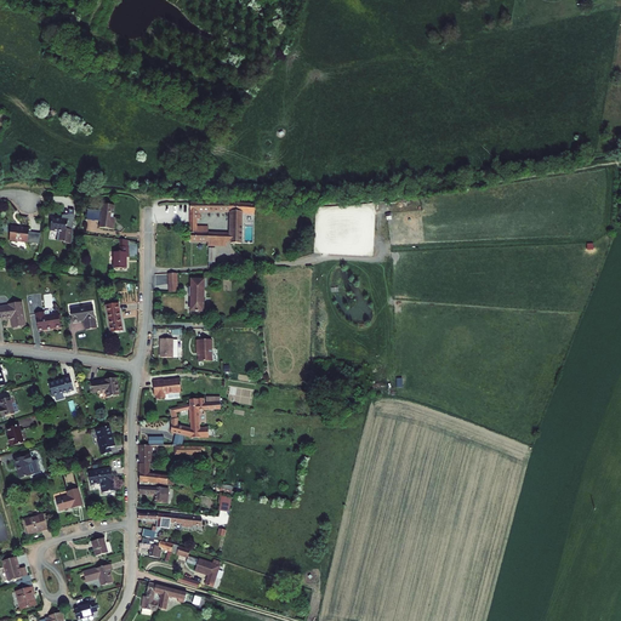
[(100,218),(100,226),(114,227),(115,215),(113,215),(114,204),(100,201),(98,209),(96,209),(95,218),(100,218)]
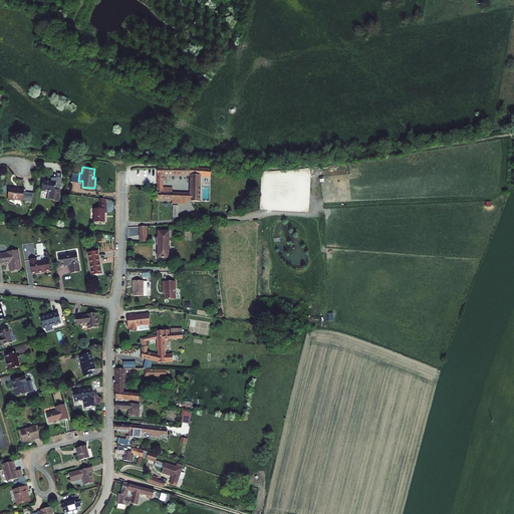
[(208,169),(188,168),(154,168),(154,191),(156,191),(156,196),(169,196),(169,202),(175,202),(176,199),(188,199),(188,200),(197,200),(198,175),(207,175),(208,169)]
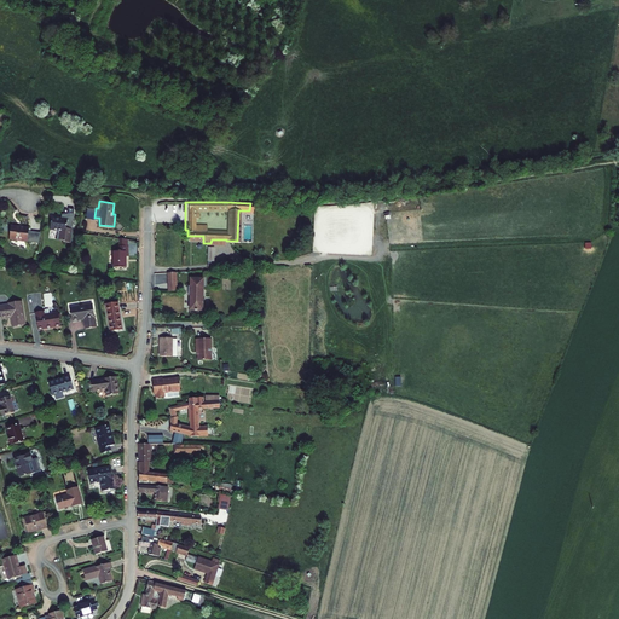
[(86,207),(85,217),(94,218),(96,208),(86,207)]
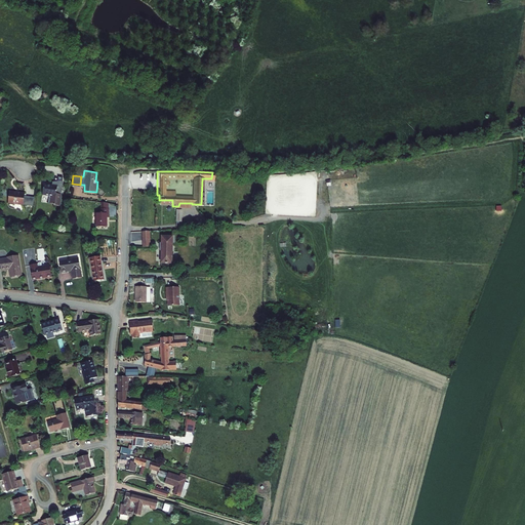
[(59,192),(62,177),(51,178),(50,183),(51,180),(55,180),(54,191),(59,192)]
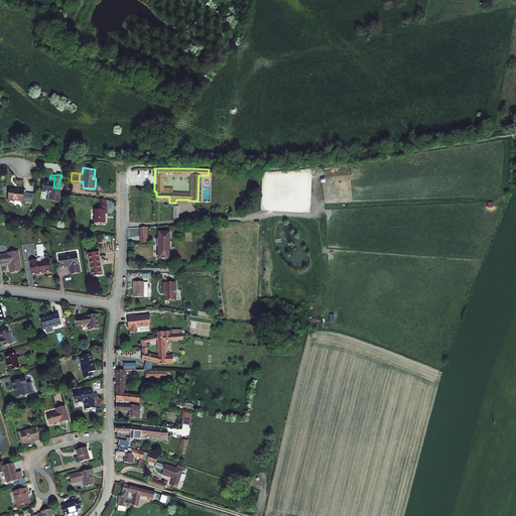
[(49,179),(40,178),(39,188),(46,189),(47,191),(46,198),(52,198),(52,199),(57,200),(58,188),(53,187),(54,177),(50,177),(49,179)]
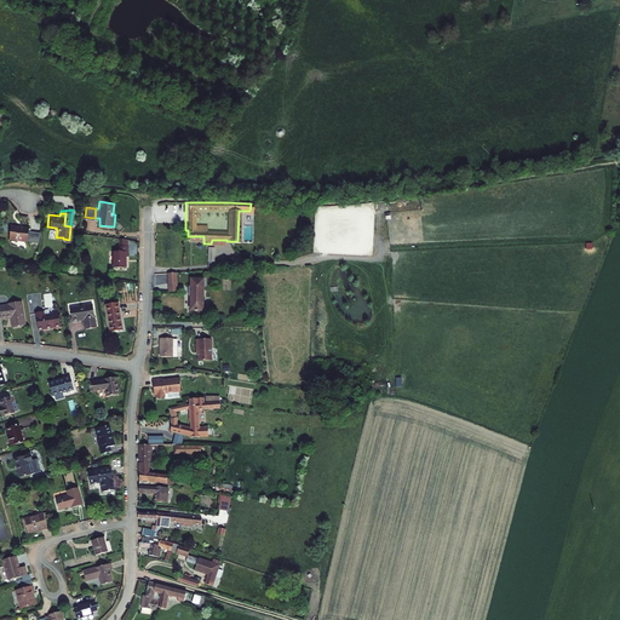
[(9,223),(7,237),(27,240),(38,241),(40,230),(28,229),(28,225),(9,223)]
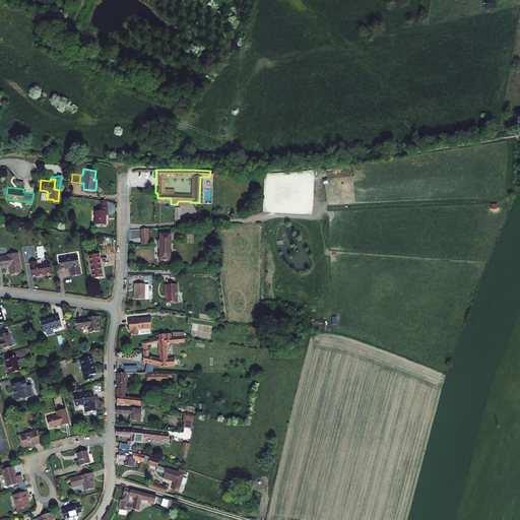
[(94,206),(93,220),(103,221),(104,212),(107,213),(108,204),(100,203),(99,207),(94,206)]
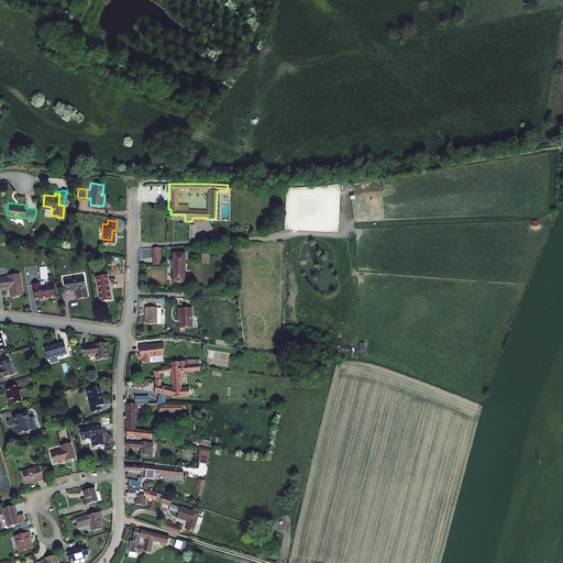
[(161,245),(153,246),(154,255),(157,254),(157,258),(162,257),(161,245)]
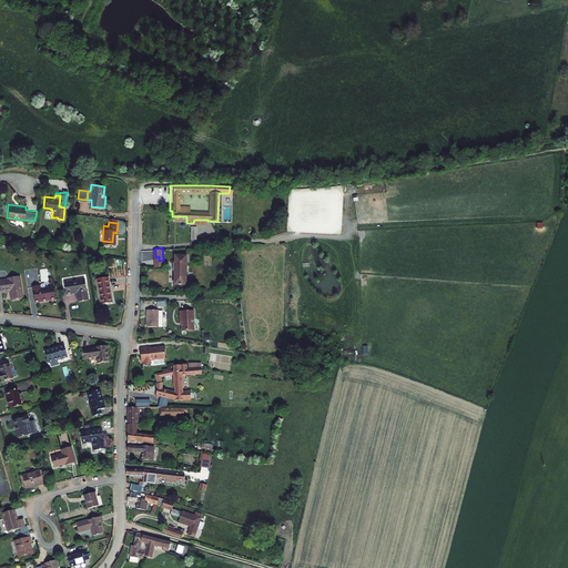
[(186,252),(175,253),(176,260),(174,260),(174,269),(176,269),(176,282),(189,281),(188,265),(186,265),(186,252)]
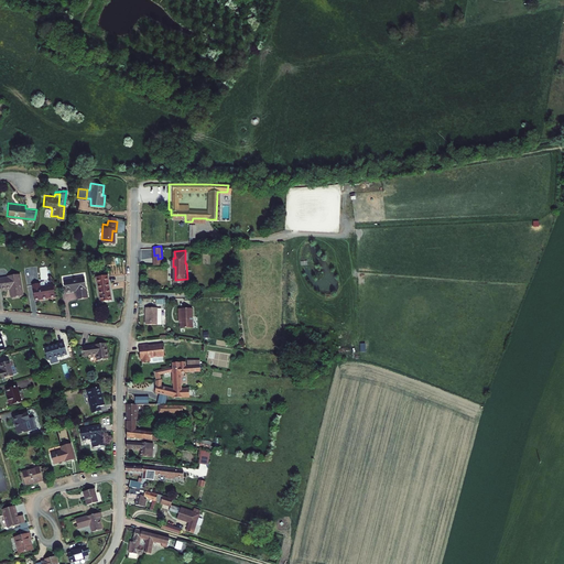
[(10,289),(11,297),(23,295),(20,274),(8,275),(8,277),(0,278),(0,280),(1,290),(10,289)]
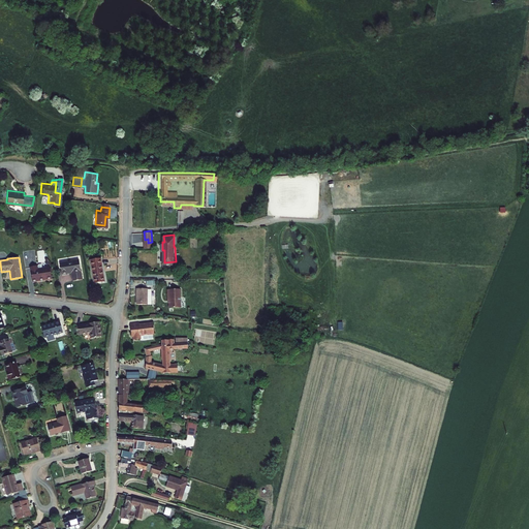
[(91,259),(95,283),(105,281),(102,257),(91,259)]
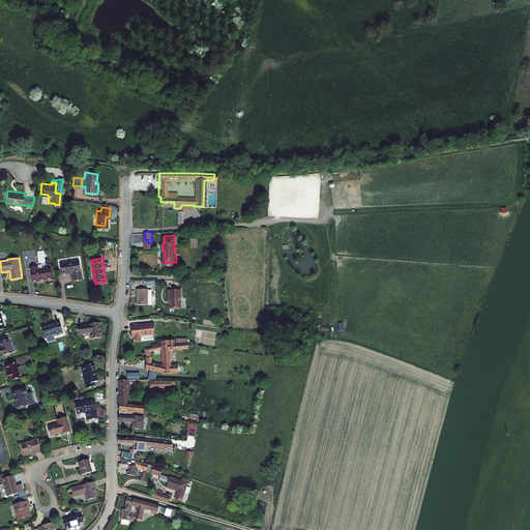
[(72,272),(75,281),(84,278),(80,259),(61,262),(63,274),(72,272)]
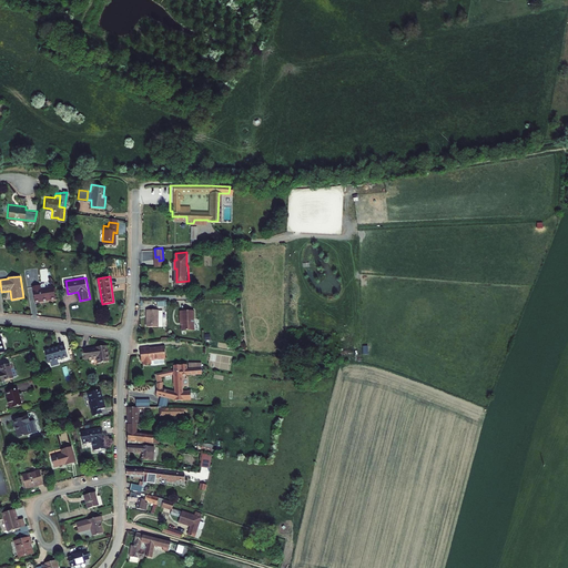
[(34,286),(37,302),(57,298),(54,286),(41,288),(41,285),(34,286)]
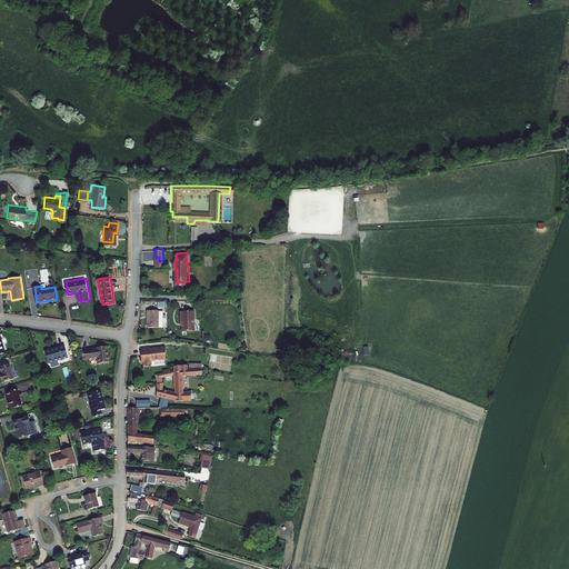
[(159,307),(150,307),(150,322),(160,322),(159,307)]
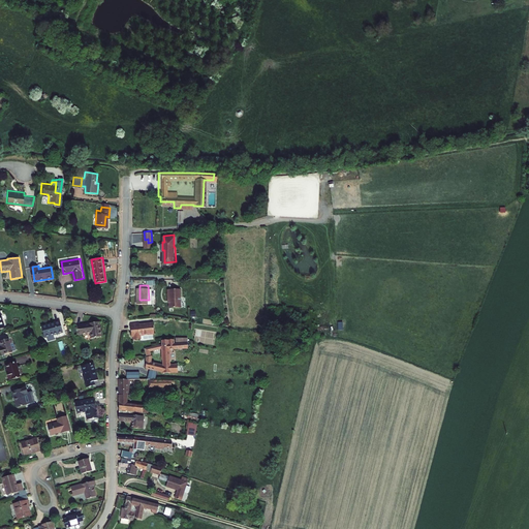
[(181,285),(167,286),(167,296),(169,296),(169,305),(181,304),(181,285)]
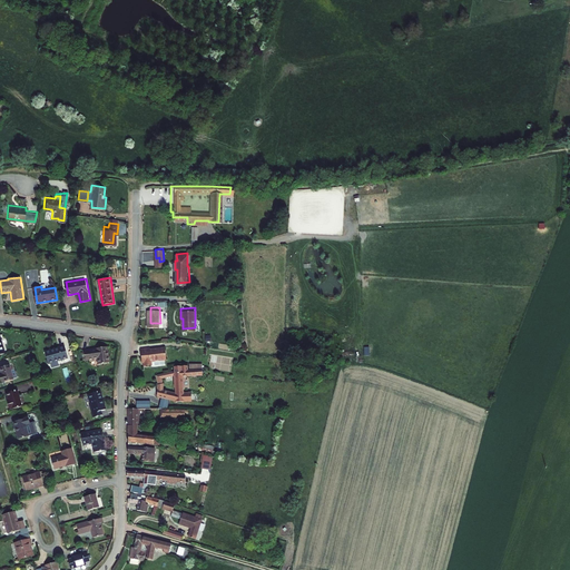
[(140,344),(141,357),(141,356),(144,356),(144,360),(150,360),(150,356),(166,355),(164,343),(149,345),(149,343),(140,344)]
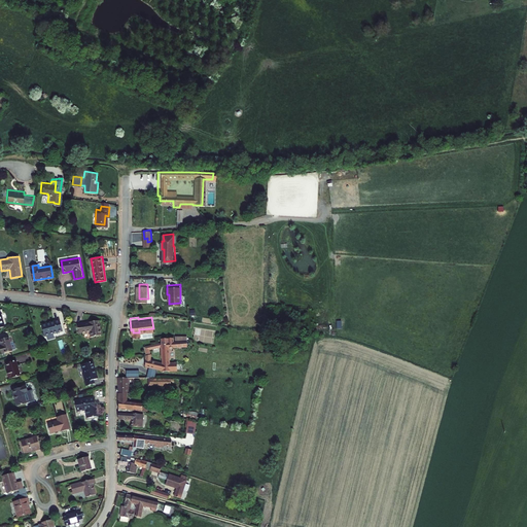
[(64,330),(61,320),(42,325),(45,337),(64,330)]
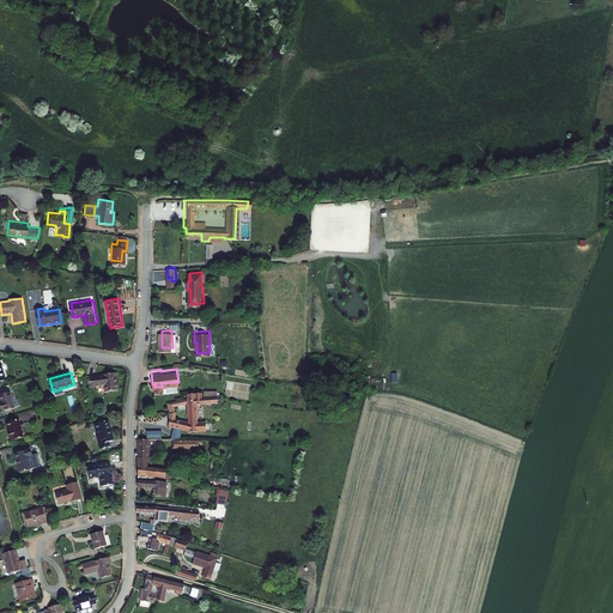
[(105,384),(107,390),(119,389),(117,372),(92,375),(92,376),(90,376),(91,383),(93,382),(93,386),(105,384)]
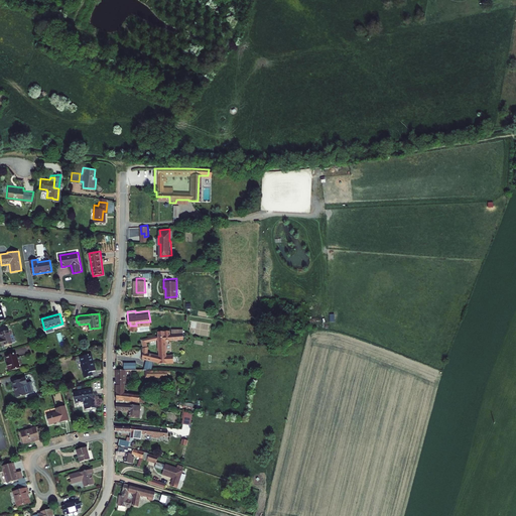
[(155,333),(142,336),(143,345),(147,345),(147,338),(158,336),(159,353),(144,349),(143,355),(159,359),(160,360),(173,360),(173,353),(166,353),(165,338),(183,338),(183,332),(170,332),(170,327),(158,328),(158,329),(155,329),(155,333)]
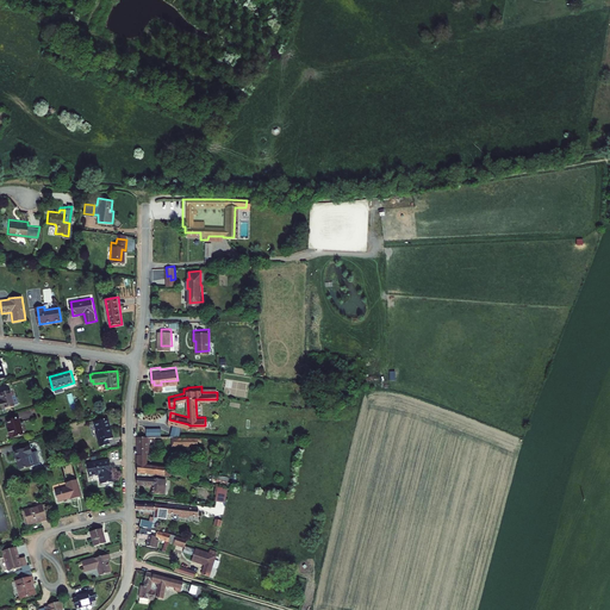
[(1,403),(4,409),(16,405),(11,390),(1,393),(4,402),(1,403)]
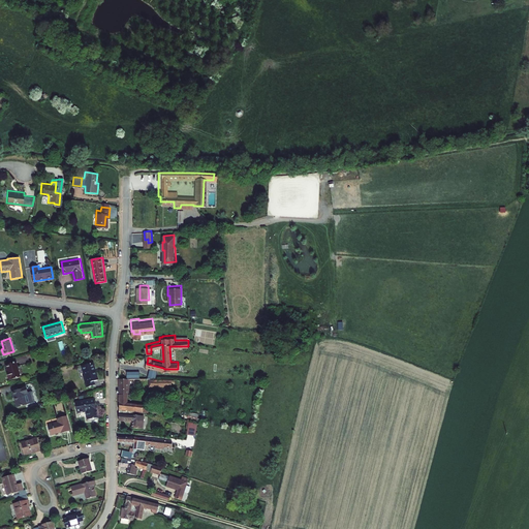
[(8,371),(10,380),(22,376),(17,362),(7,365),(9,371),(8,371)]
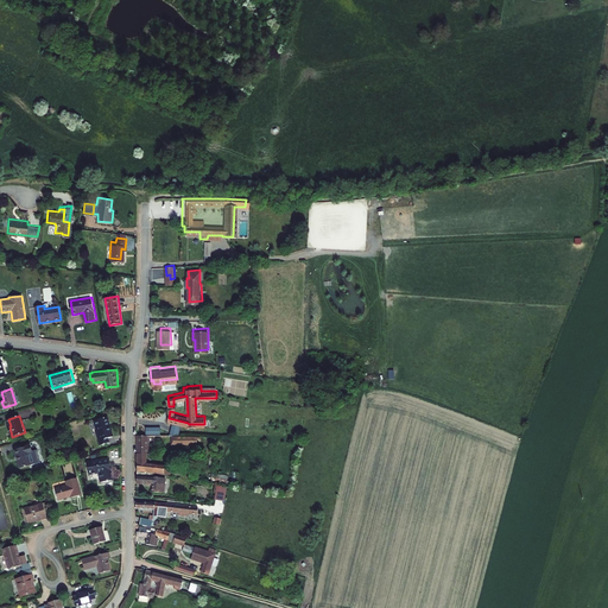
[(100,439),(101,444),(111,441),(109,436),(114,435),(108,416),(96,419),(102,438),(100,439)]
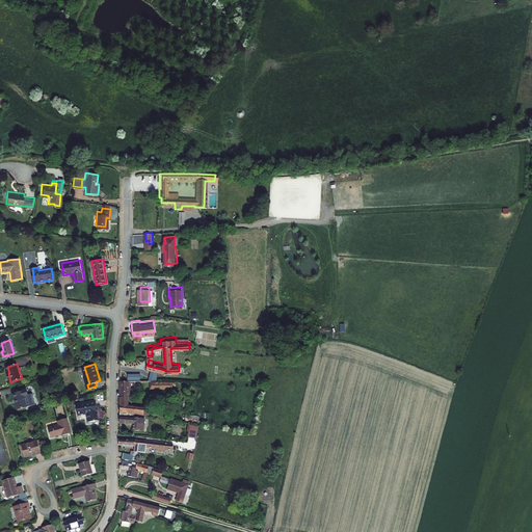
[(121,377),(121,408),(132,410),(145,413),(147,403),(131,401),(131,377),(127,377),(121,377)]
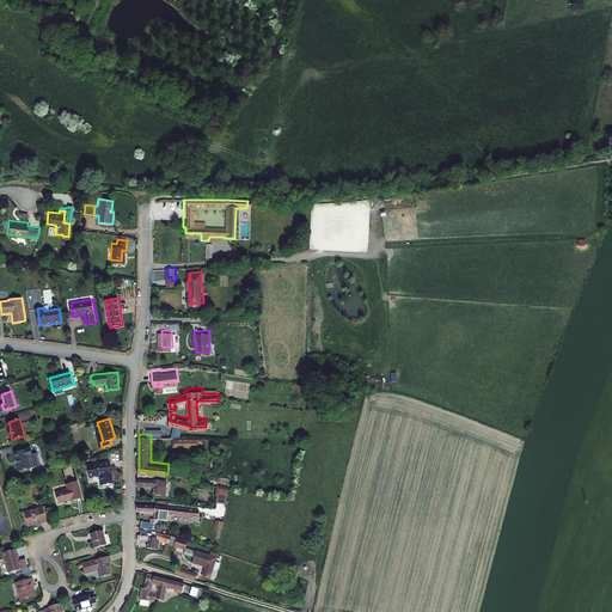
[(17,453),(22,471),(34,469),(30,456),(35,454),(32,448),(17,453)]
